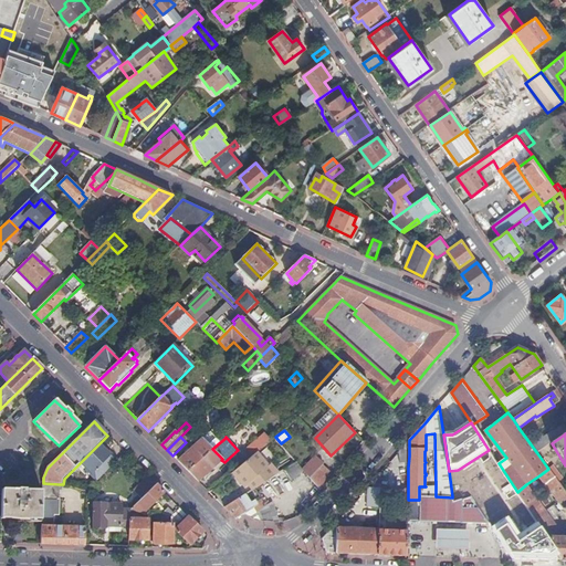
[(258,452),(270,442),(264,437),(248,450),(253,456),(258,452)]
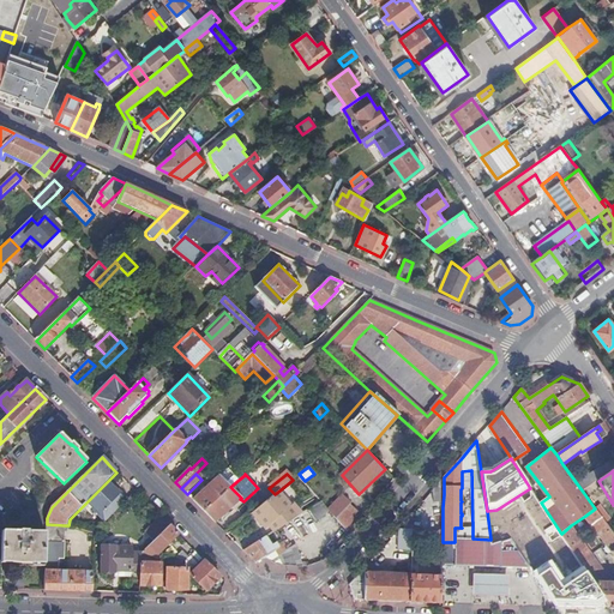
[(205,512),(230,487),(220,476),(193,500),(205,512)]
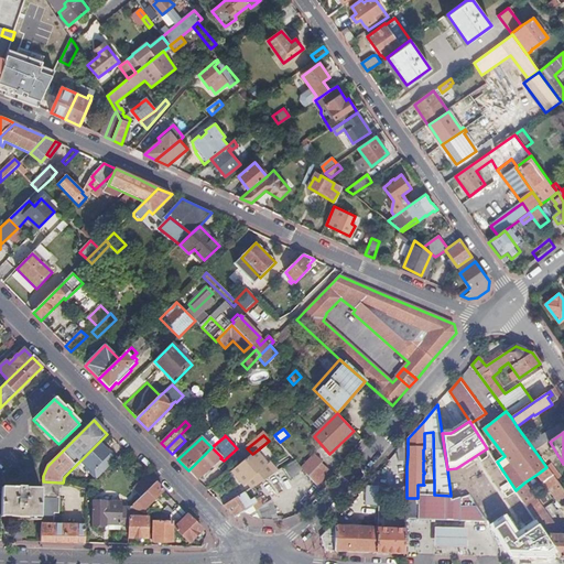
[(109,451),(100,441),(99,442),(109,452),(109,451)]
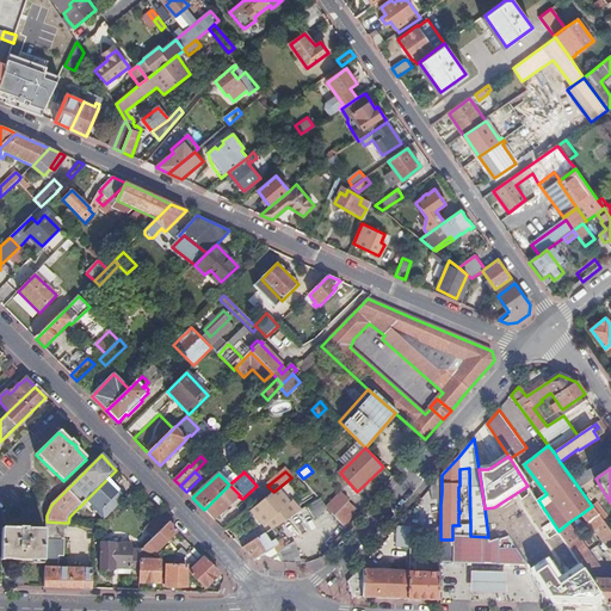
[(118,489),(107,479),(88,498),(99,511),(97,513),(104,520),(124,500),(116,492),(118,489)]
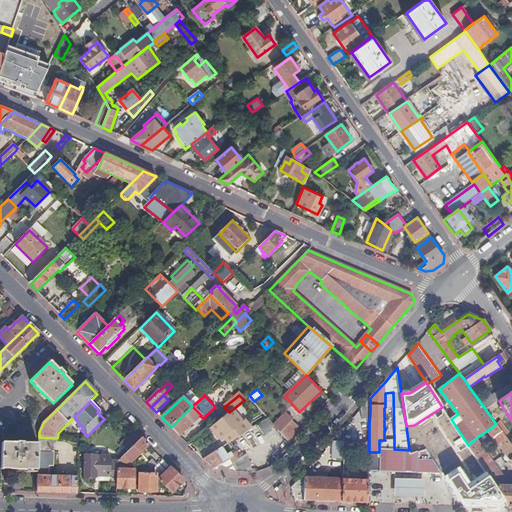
[(180,435),(200,416),(201,415),(192,406),(171,427),(180,435)]
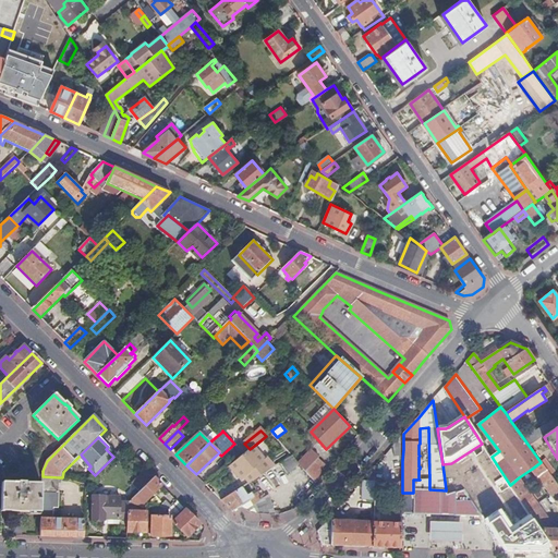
[(117,453),(108,446),(108,447),(106,449),(113,457),(117,453)]
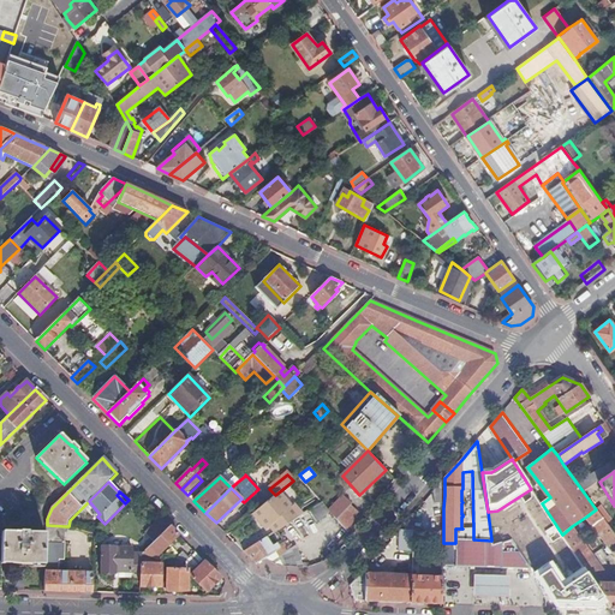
[(293,507),(280,491),(275,495),(252,514),(266,530),(269,527),(275,533),(304,514),(294,505),(293,507)]
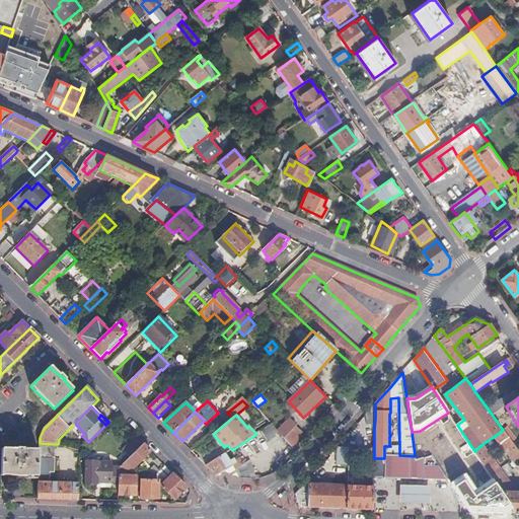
[(294,450),(303,441),(294,431),(299,425),(293,418),(278,431),(279,433),(286,441),(294,450)]
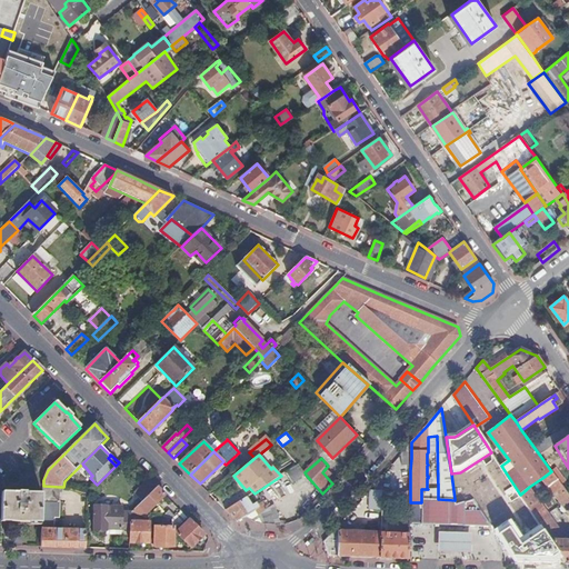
[(305,472),(298,466),(286,473),(292,483),(306,475),(305,472)]
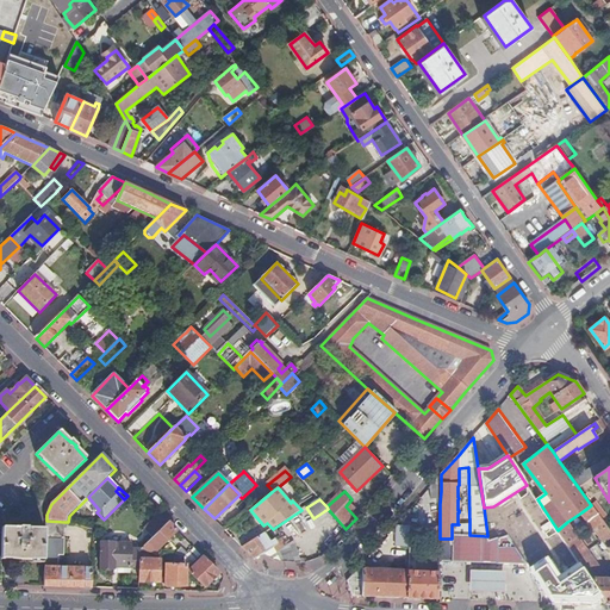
[(589,522),(598,515),(591,505),(582,512),(589,522)]
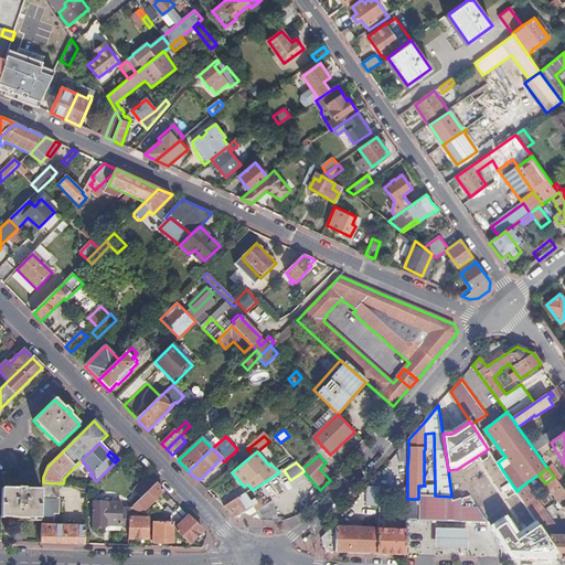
[(156,483),(148,476),(132,490),(140,499),(156,483)]
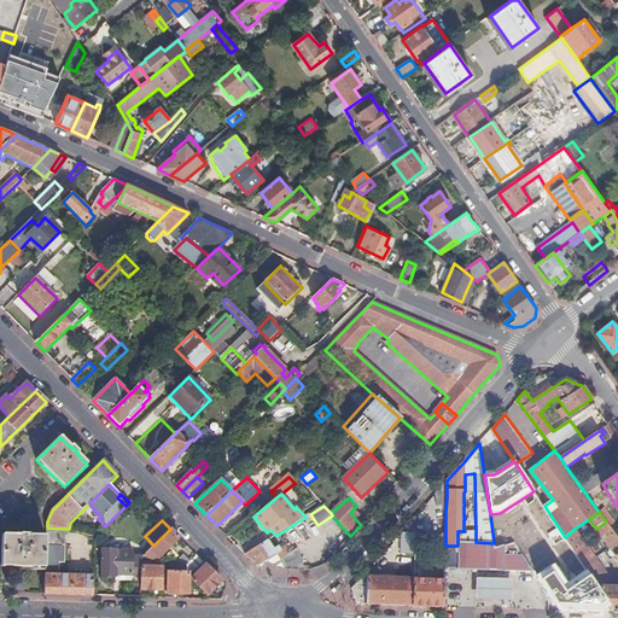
[(617,612),(617,536),(606,522),(596,529),(595,530),(617,559),(617,587),(616,588),(616,584),(582,538),(571,547),(586,569),(602,593),(616,613),(617,612)]
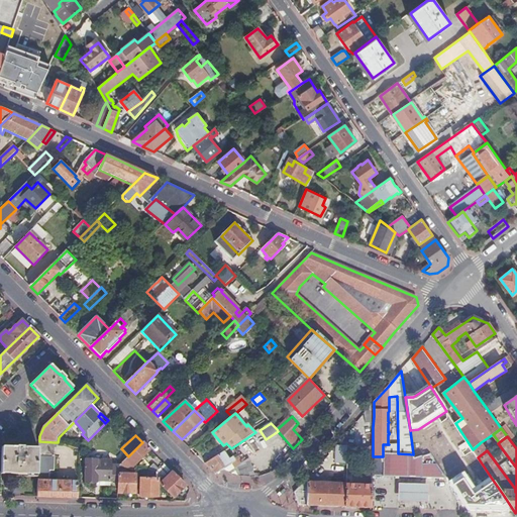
[(39,441),(38,448),(38,478),(37,497),(58,498),(77,498),(78,482),(48,482),(48,471),(53,471),(55,442),(39,441)]
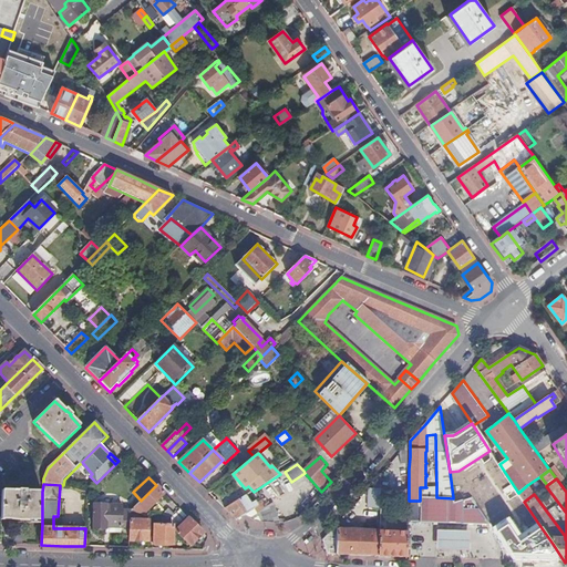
[(156,485),(141,501),(131,511),(140,514),(144,511),(145,512),(165,493),(156,485)]
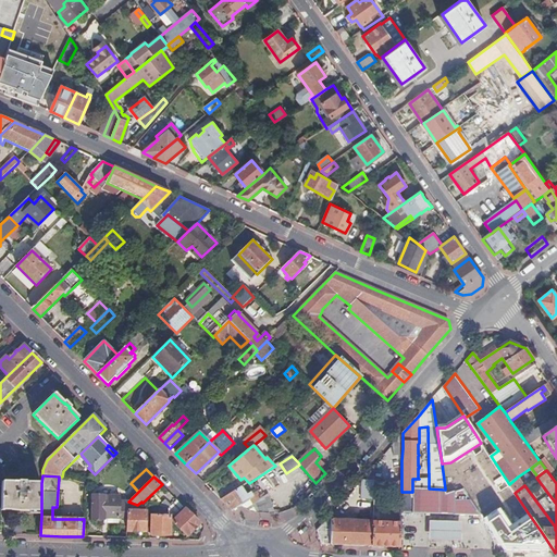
[(509,484),(515,493),(524,485),(518,477),(509,484)]
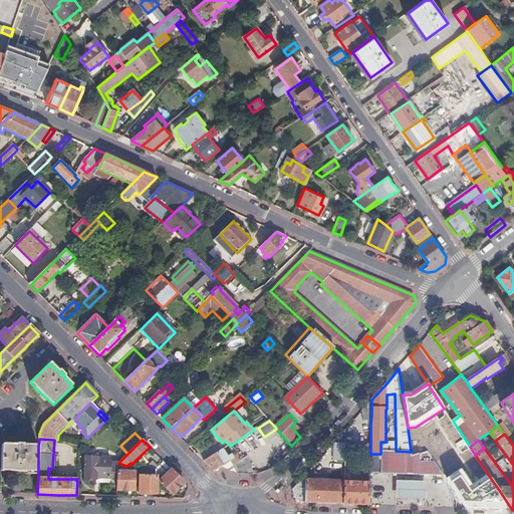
[(345,457),(370,458),(370,454),(370,444),(345,443),(345,448),(345,457)]
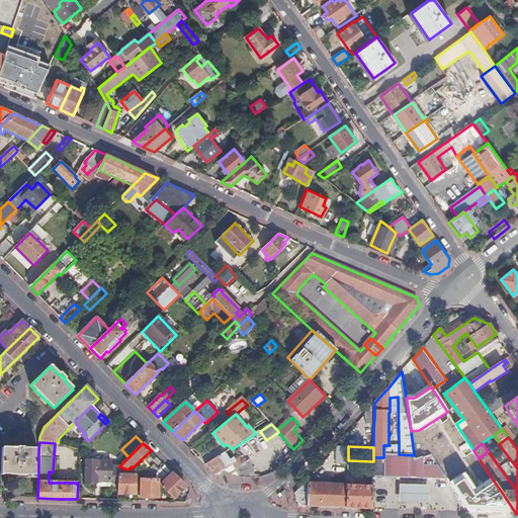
[(2,448),(2,450),(1,476),(18,476),(18,478),(38,479),(38,449),(24,449),(23,447),(17,447),(17,448),(2,448)]
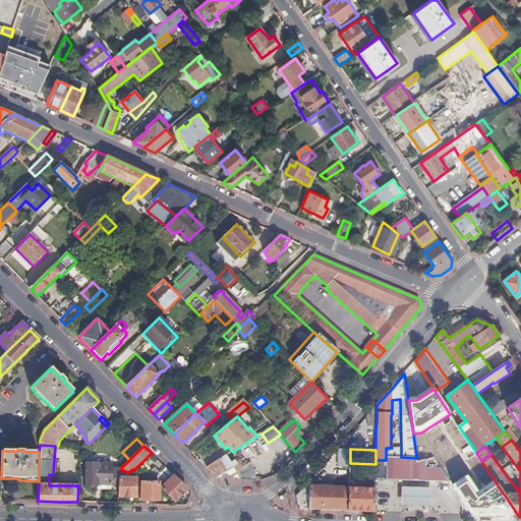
[(417,462),(433,457),(430,452),(416,457),(416,458),(417,462)]
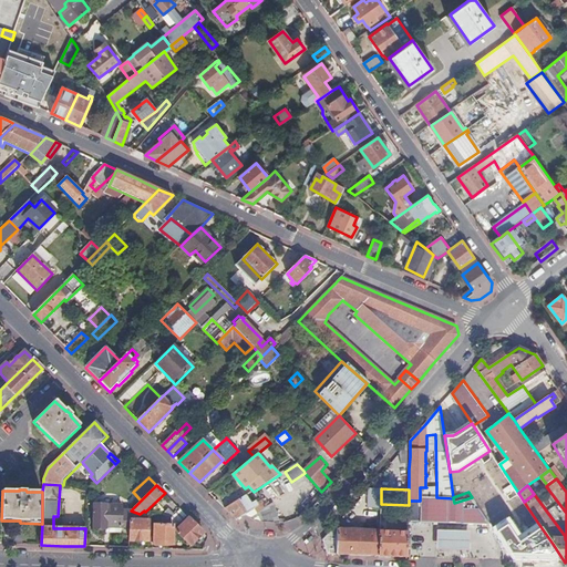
[(380,508),(381,504),(381,494),(369,494),(369,508),(380,508)]
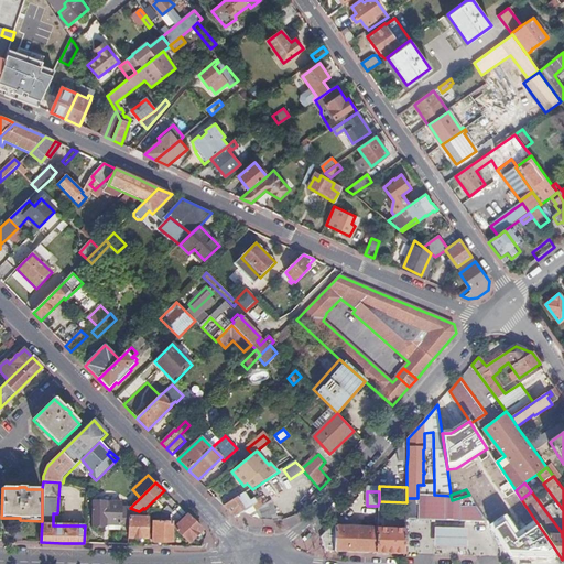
[(236,518),(243,512),(252,507),(255,511),(269,502),(268,499),(263,501),(261,498),(256,501),(255,498),(250,501),(245,494),(225,507),(231,512),(236,518)]
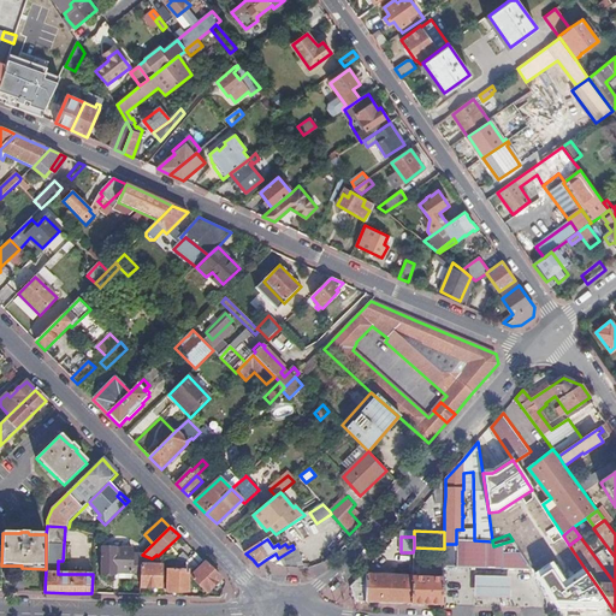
[(443,568),(497,569),(493,546),(492,542),(474,540),(456,540),(456,544),(444,544),(444,549),(443,568)]
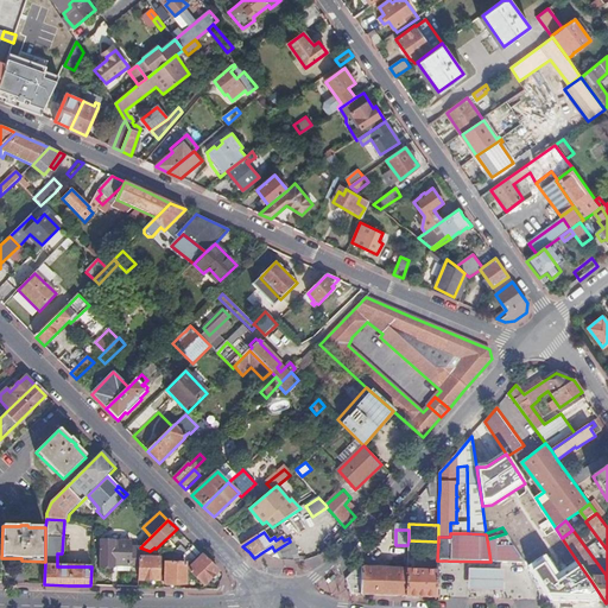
[(491,562),(526,563),(506,533),(487,539),(491,562)]
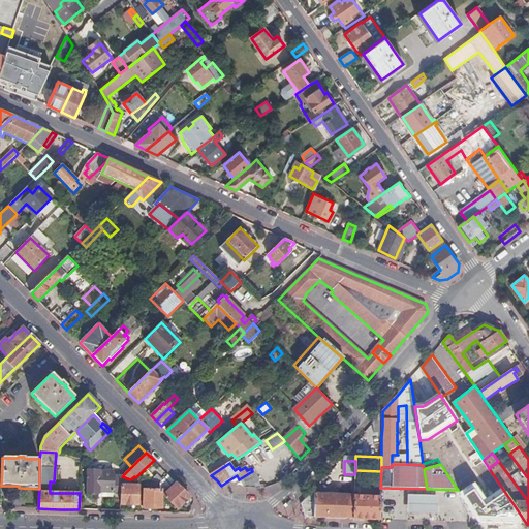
[(121,493),(121,486),(121,477),(114,477),(114,471),(88,470),(88,493),(99,494),(100,492),(121,493)]
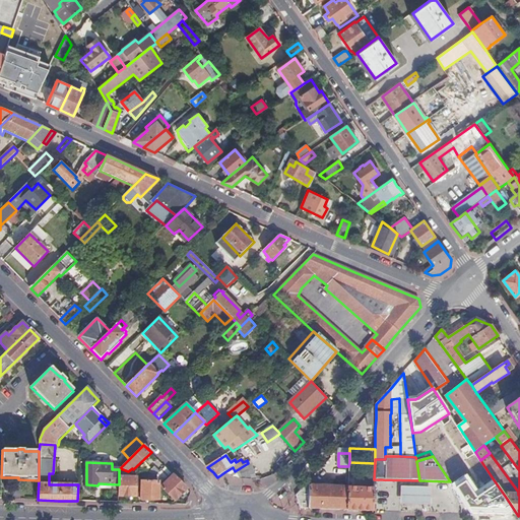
[(235,478),(257,480),(251,462),(248,463),(235,471),(233,467),(224,472),(235,478)]
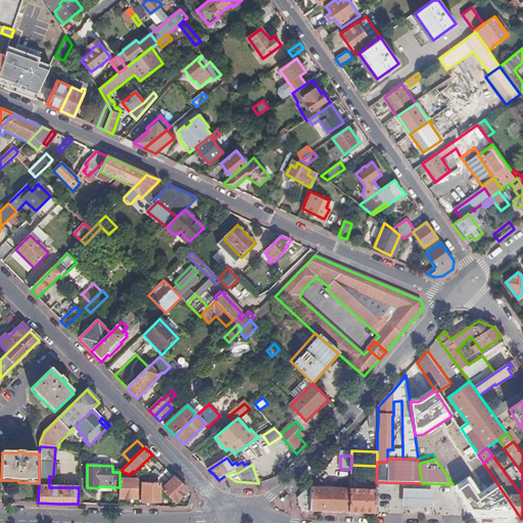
[(155,470),(144,481),(151,484),(156,478),(160,475),(155,470)]
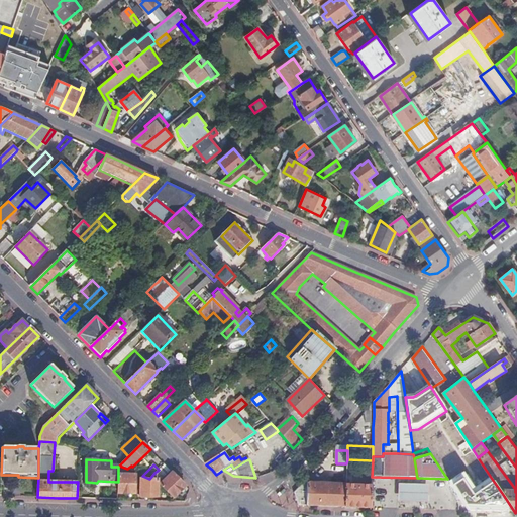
[(358,507),(371,508),(371,501),(372,486),(350,485),(351,471),(346,471),(346,485),(345,507),(358,507)]
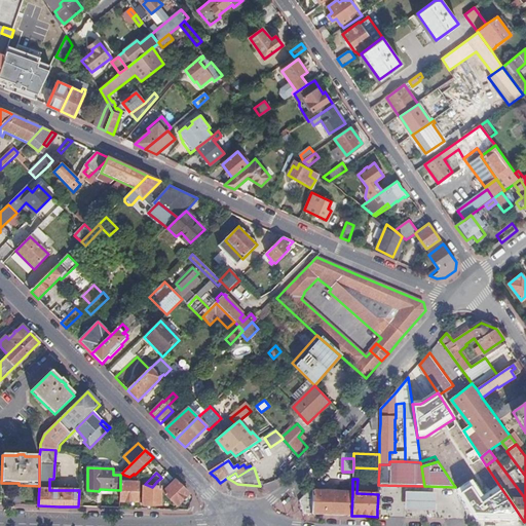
[(177,505),(189,494),(176,481),(163,492),(177,505)]
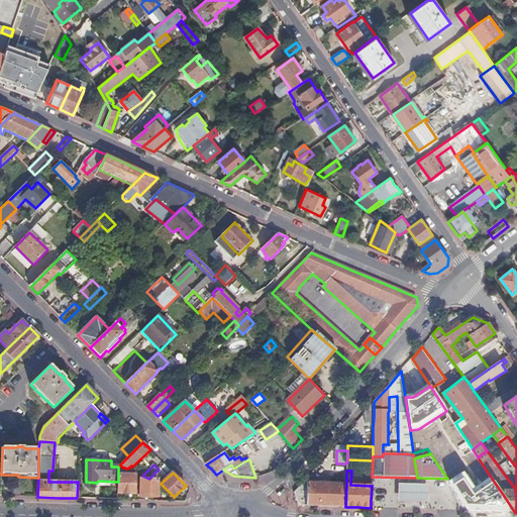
[(118,482),(117,493),(135,494),(135,475),(118,475),(118,482)]
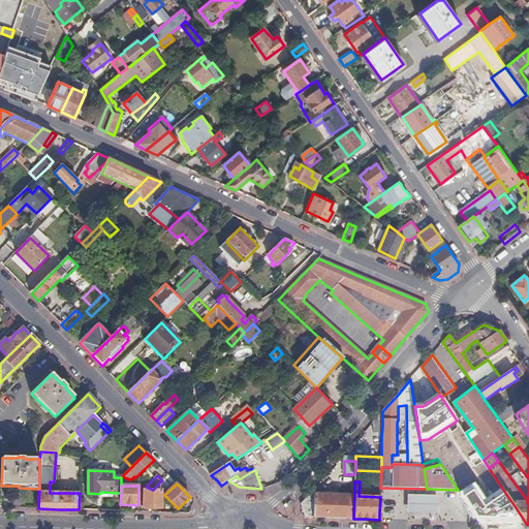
[(496,520),(516,507),(501,487),(495,491),(492,488),(488,491),(490,494),(485,497),(483,494),(478,496),(478,498),(474,500),(472,497),(464,500),(469,506),(475,504),(483,499),(496,520)]
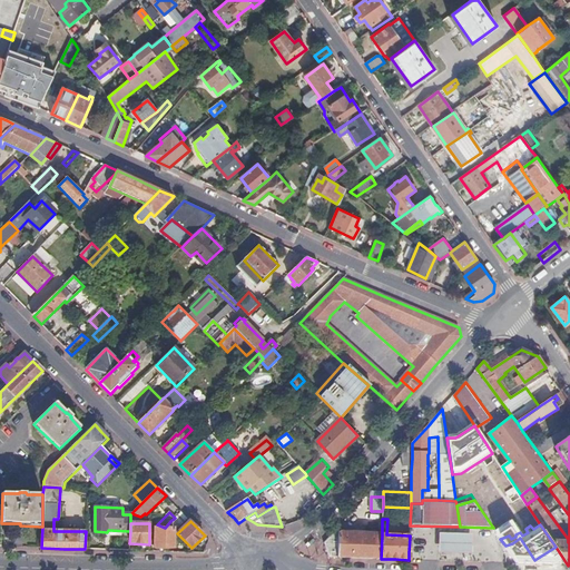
[(174,528),(165,528),(155,528),(155,550),(161,550),(161,548),(174,548),(174,528)]
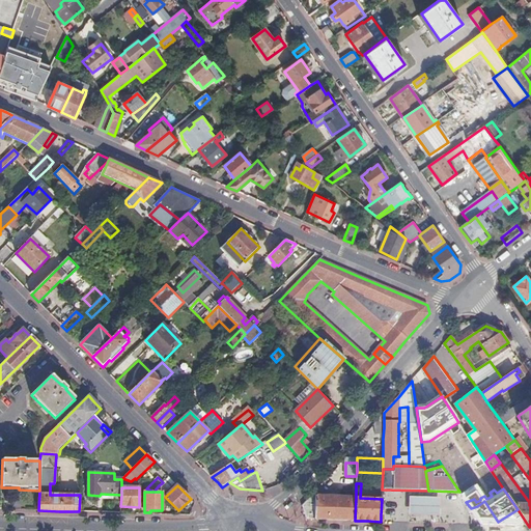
[(337,520),(355,521),(356,498),(311,496),(303,506),(307,519),(337,520)]
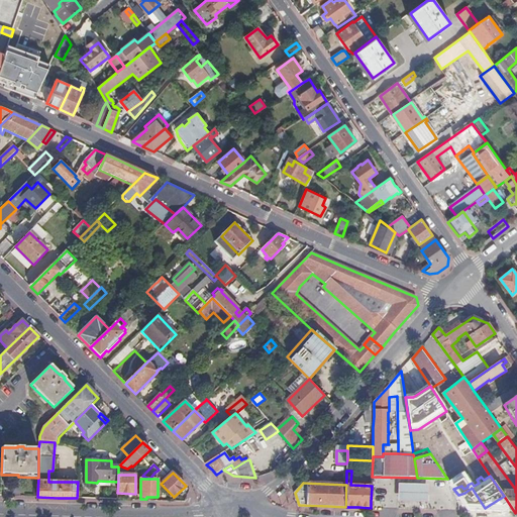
[(480,512),(488,512),(485,508),(472,488),(464,493),(473,511),(480,512)]
